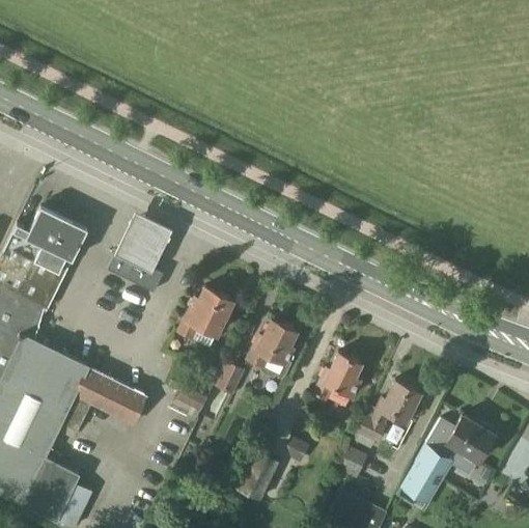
[(76,482),(79,475),(45,457),(57,432),(74,440),(78,431),(91,404),(134,424),(146,397),(89,369),(90,367),(35,340),(45,307),(48,309),(74,257),(73,257),(87,228),(43,206),(28,235),(16,229),(0,260),(0,491),(57,520),(72,527),(77,527),(93,492),(76,482)]
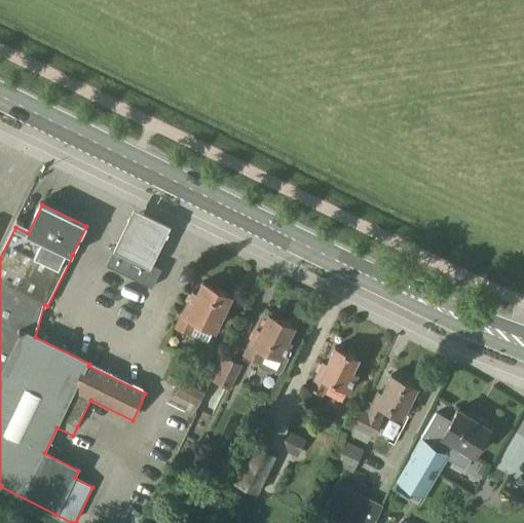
[(174,226),(136,208),(115,251),(153,269),(174,226)]
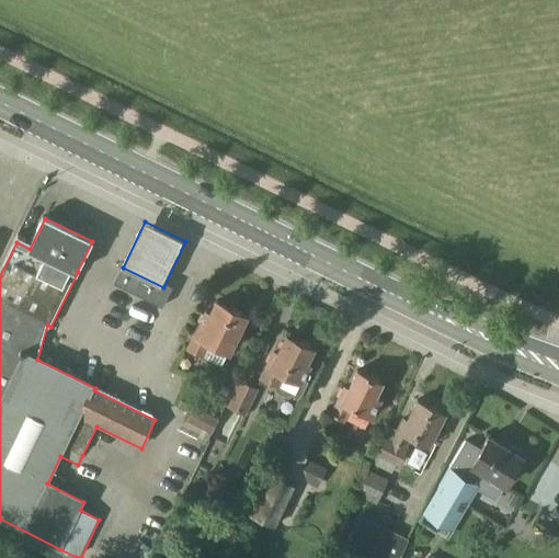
[(125,264),(115,285),(163,309),(173,288),(125,264)]
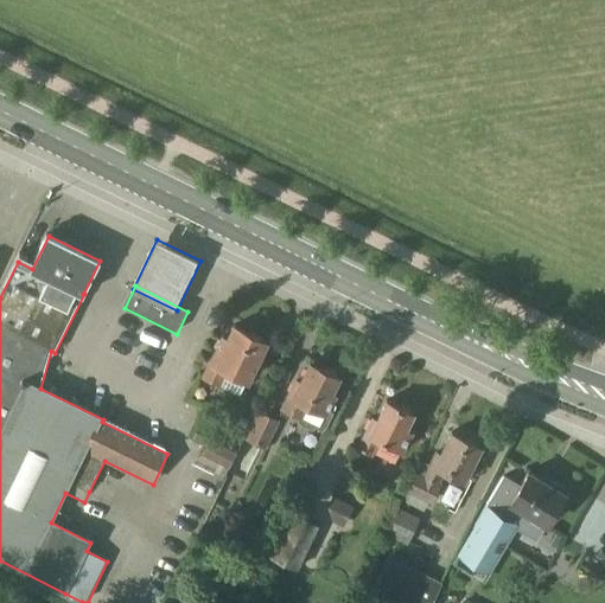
[(204,380),(240,398),(267,344),(236,328),(229,341),(224,339),(204,380)]
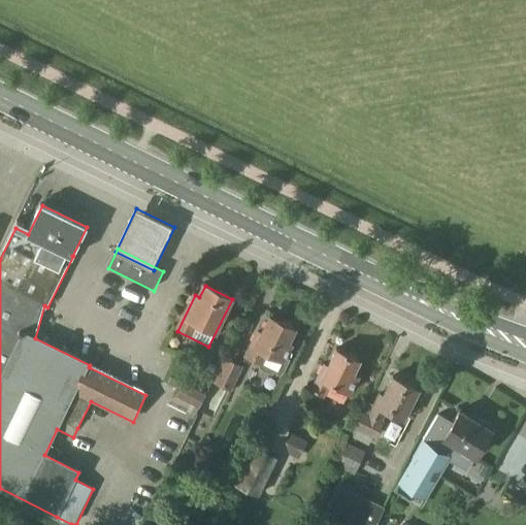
[(263,334),(258,331),(244,358),(262,366),(263,368),(268,372),(273,373),(278,372),(284,362),(285,362),(292,347),(288,345),(295,330),(270,319),(263,334)]
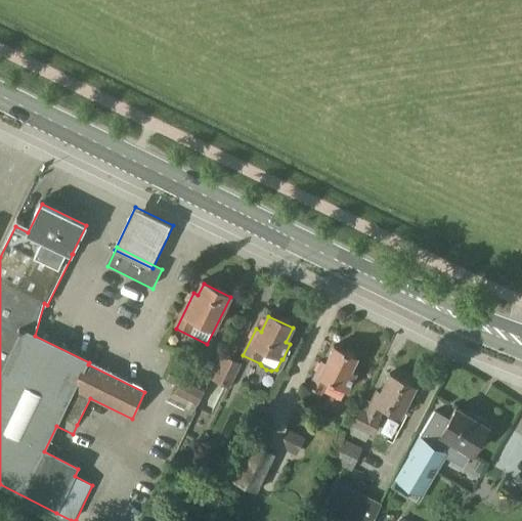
[(344,391),(347,393),(355,377),(350,374),(357,360),(335,349),(328,364),(323,362),(310,388),(321,394),(327,383),(332,385),(331,389),(342,394),(344,391)]
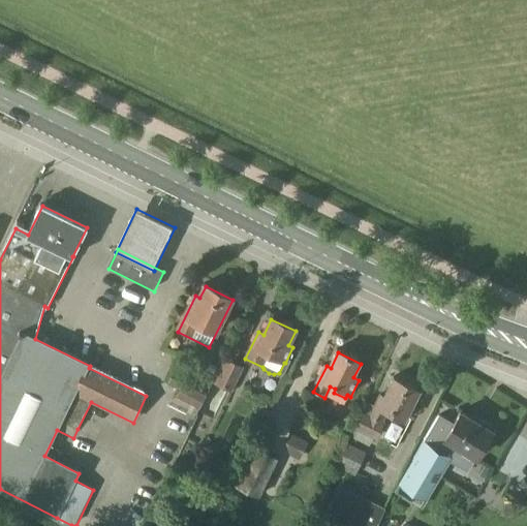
[(231,394),(244,369),(225,360),(213,385),(231,394)]
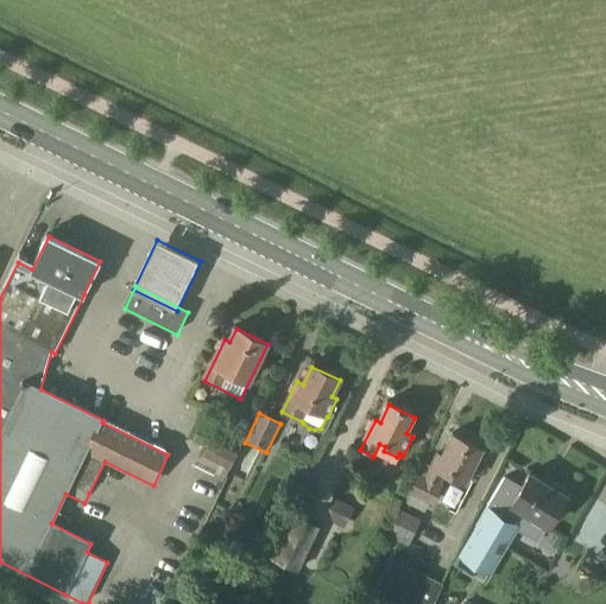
[(417,474),(406,494),(409,495),(404,504),(427,515),(430,506),(434,507),(443,487),(442,485),(447,476),(465,485),(483,452),(454,437),(443,457),(437,455),(431,466),(424,464),(418,475),(417,474)]
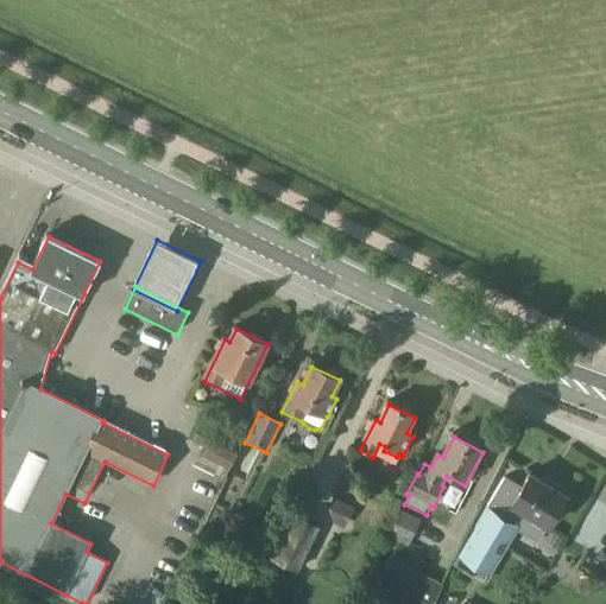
[(212,439),(202,458),(229,471),(239,452),(212,439)]
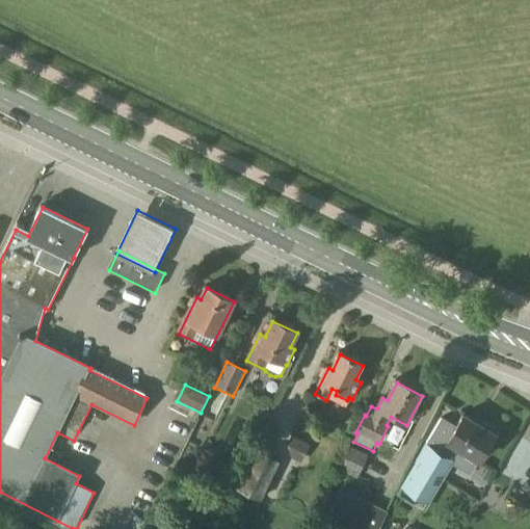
[(443,419),(427,445),(428,445),(455,461),(458,456),(477,468),(498,433),(464,413),(455,427),(443,419)]
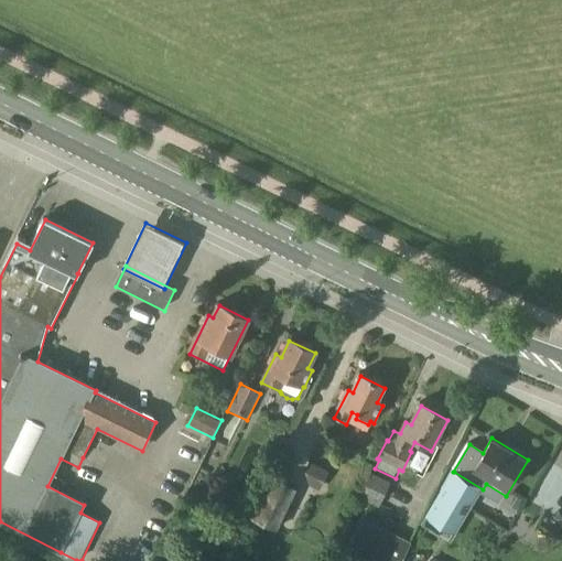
[(325,460),(332,446),(321,440),(313,453),(325,460)]
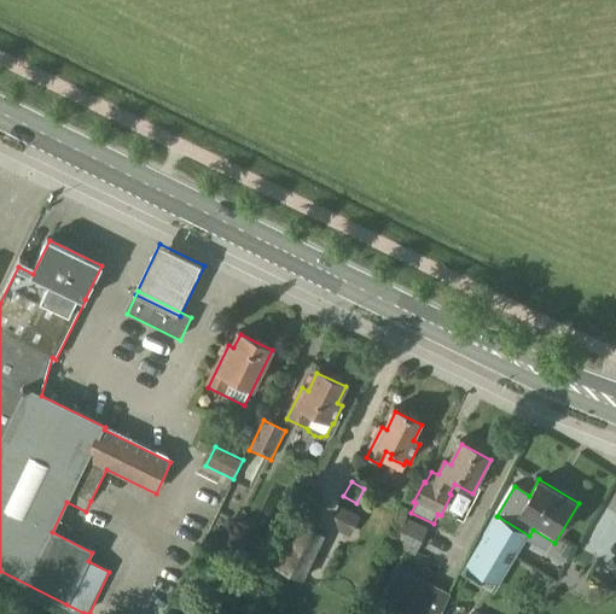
[(308,526),(324,497),(311,490),(295,520),(297,521),(274,566),(301,579),(324,534),(308,526)]
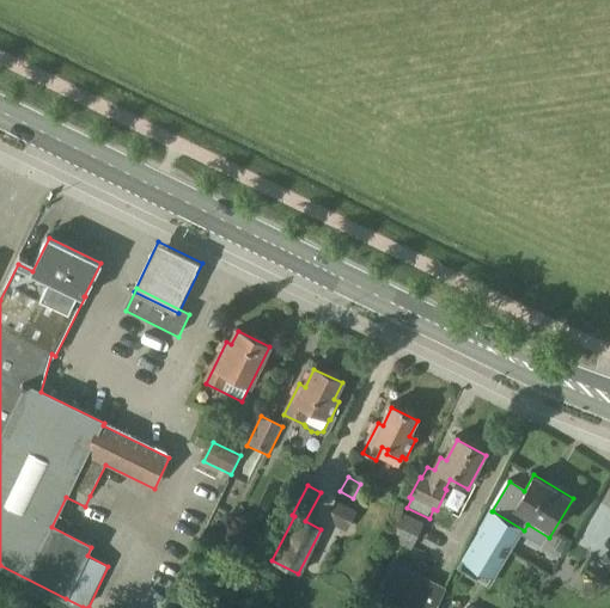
[(357,515),(333,505),(329,514),(334,528),(348,534),(357,515)]
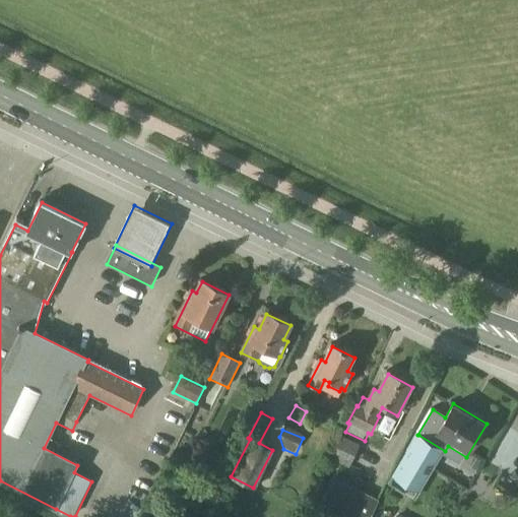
[(418,435),(393,477),(419,494),(445,451),(418,435)]
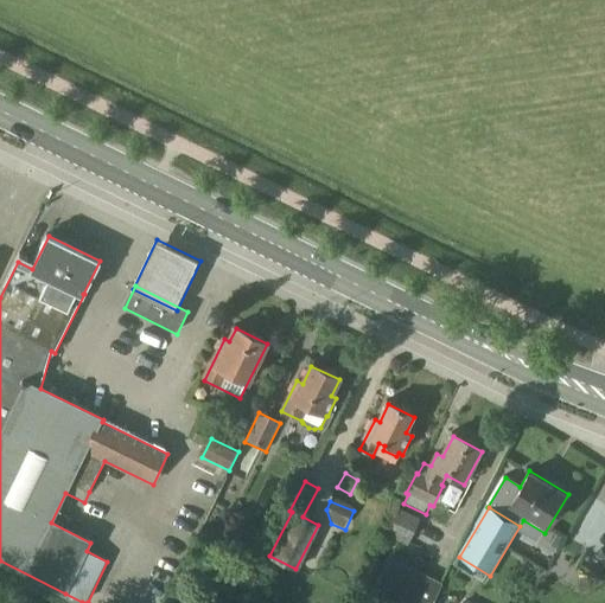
[(408,547),(421,520),(397,510),(386,538),(408,547)]
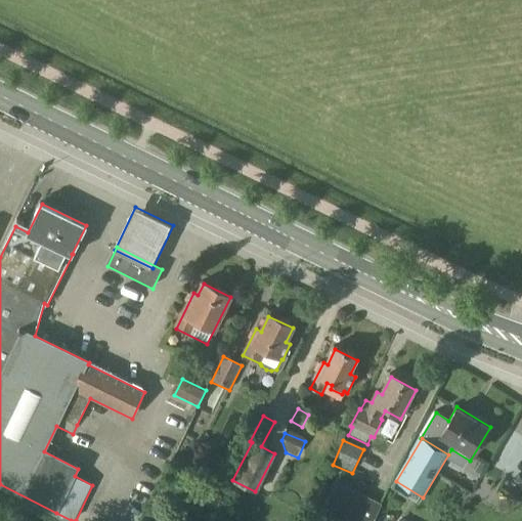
[(375,520),(383,505),(337,482),(321,512),(340,520),(375,520)]
